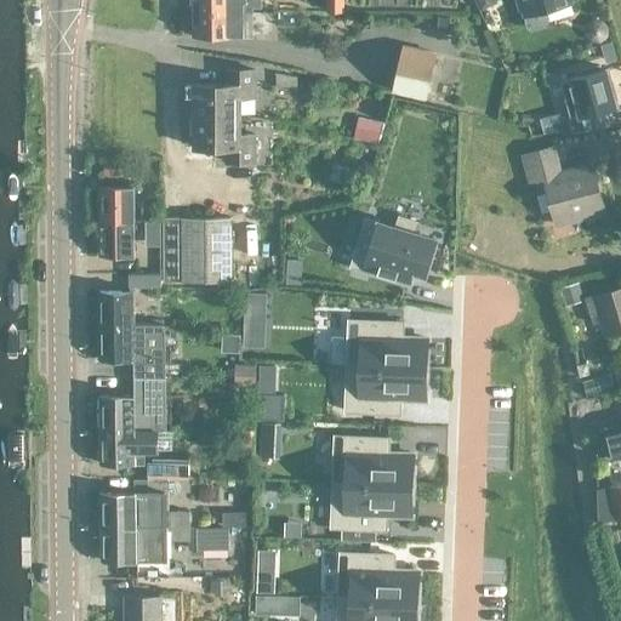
[(193,0),(194,12),(251,12),(251,0),(193,0)]
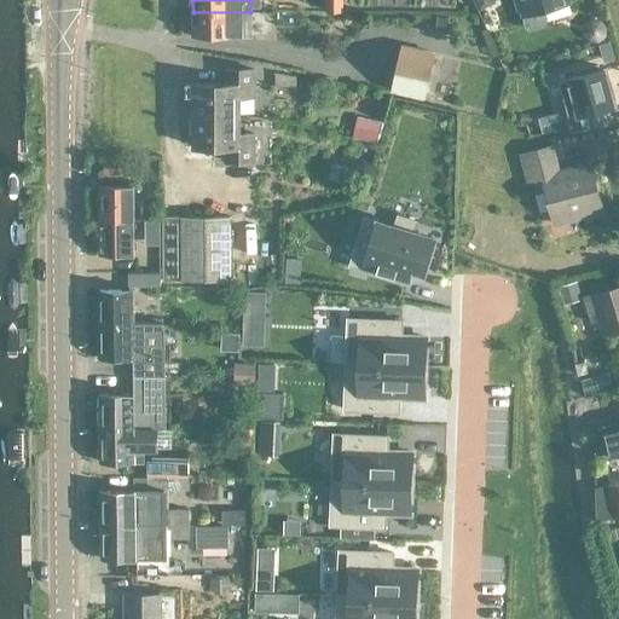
[(341,0),(325,0),(325,11),(341,11),(341,0)]
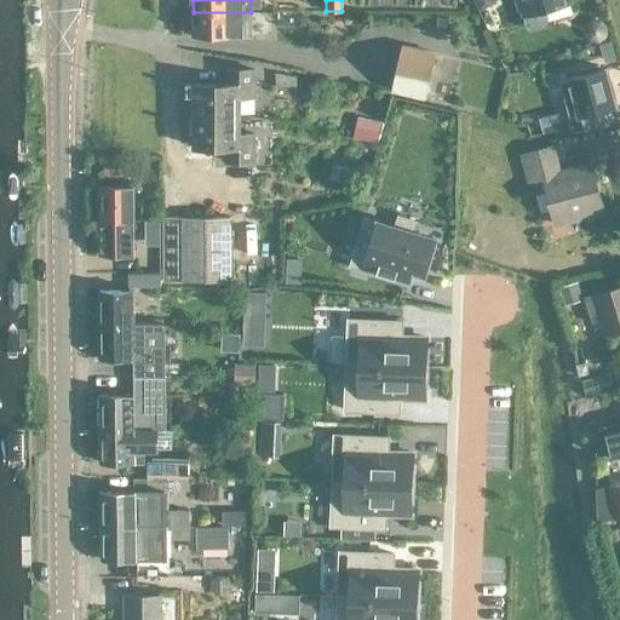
[(515,0),(518,10),(523,12),(528,28),(532,30),(545,27),(547,22),(545,11),(570,4),(569,0),(515,0)]
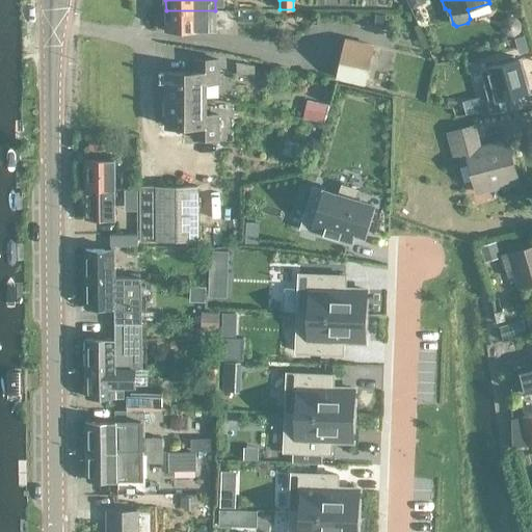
[(215,10),(166,10),(166,29),(215,30),(215,20),(215,10)]
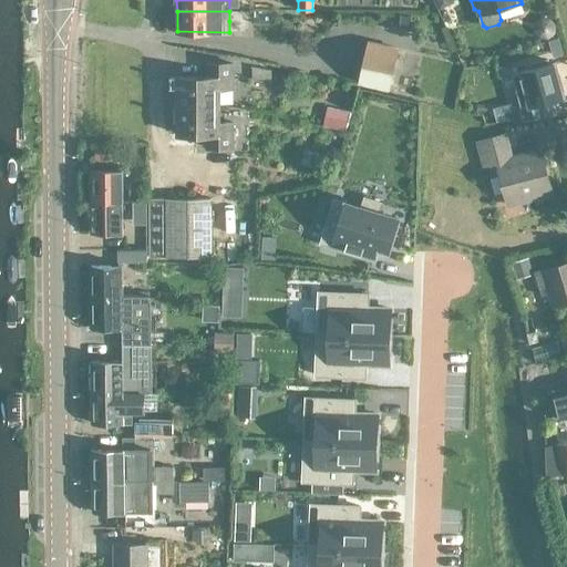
[(398,48),(369,41),(360,81),(389,88),(398,48)]
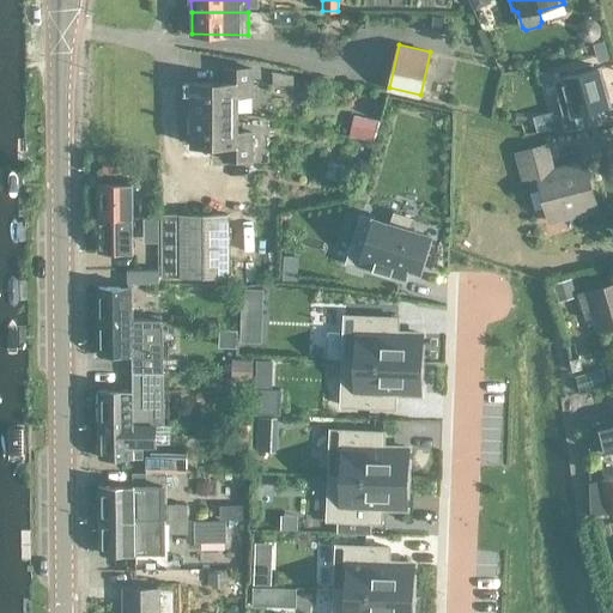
[(553,80),(568,131),(578,129),(605,122),(601,107),(610,104),(600,67),(594,70),(593,65),(575,70),(576,74),(553,80)]
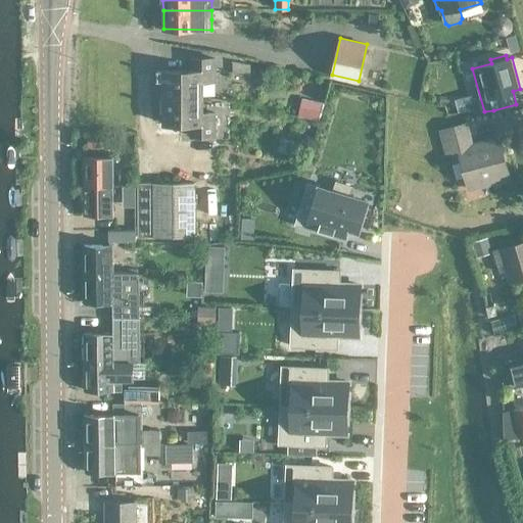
[(163,70),(163,97),(202,97),(202,81),(215,81),(215,58),(191,58),(191,70),(163,70)]
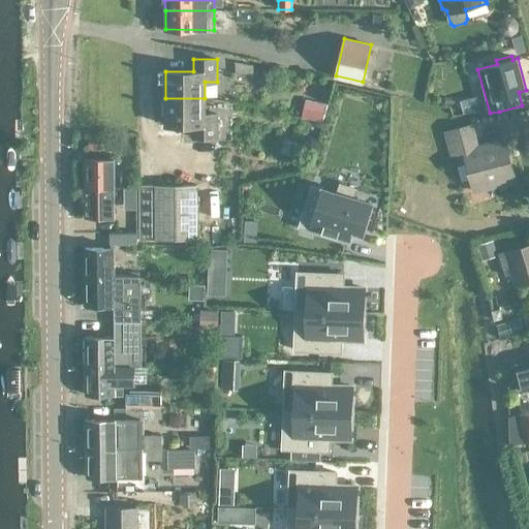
[(324,119),(328,100),(306,96),(303,115),(324,119)]
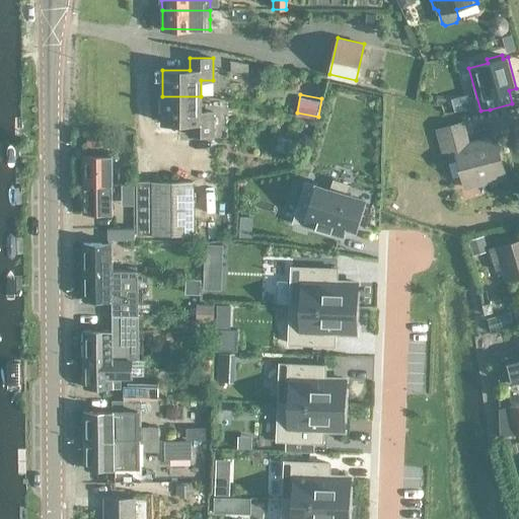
[(201,96),(162,96),(162,123),(190,123),(190,134),(213,134),(213,113),(201,113),(201,96)]
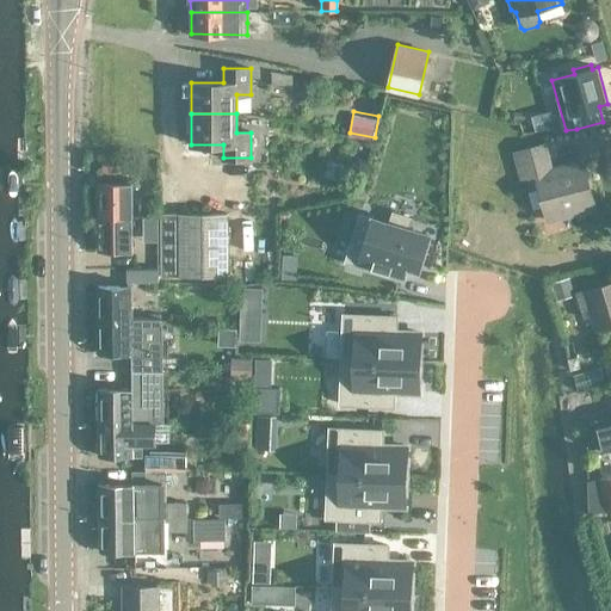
[(596,209),(582,162),(553,171),(547,146),(514,154),(520,179),(536,176),(548,221),(596,209)]
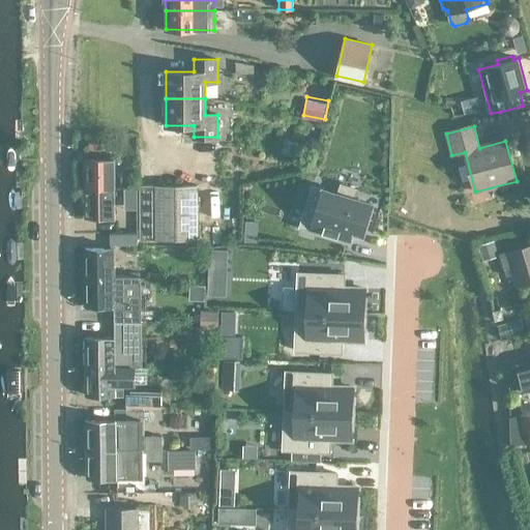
[(85,159),(85,190),(115,189),(115,159),(85,159)]
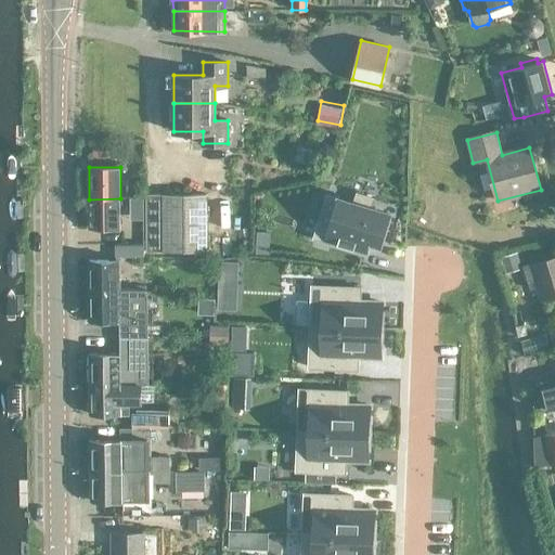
[(207,194),(146,194),(146,252),(207,252),(207,194)]
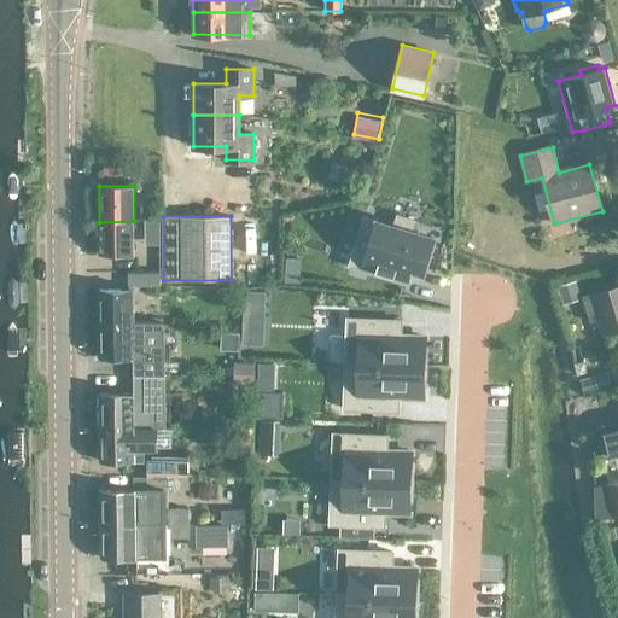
[(366,217),(350,264),(408,283),(412,267),(424,270),(435,239),(412,232),(415,221),(398,216),(395,227),(366,217)]
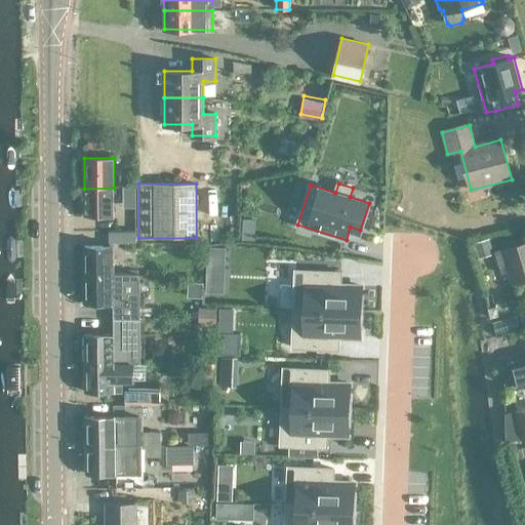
[(137,204),(137,185),(124,185),(124,204),(137,204)]
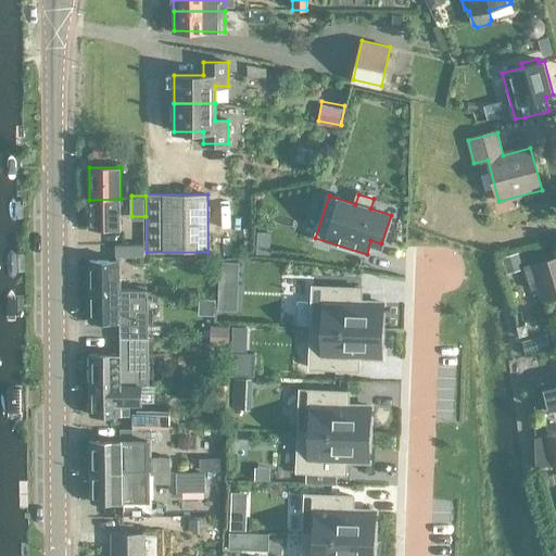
[(121,199),(89,200),(89,227),(121,227),(121,209),(121,199)]
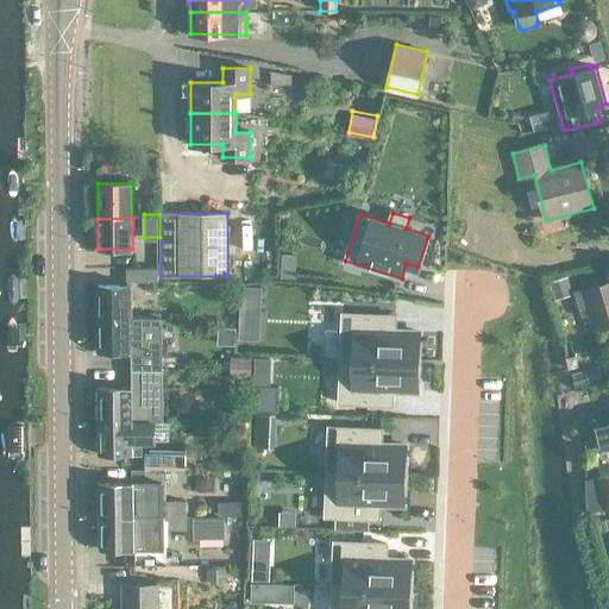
[(159,278),(159,267),(130,265),(130,277),(159,278)]
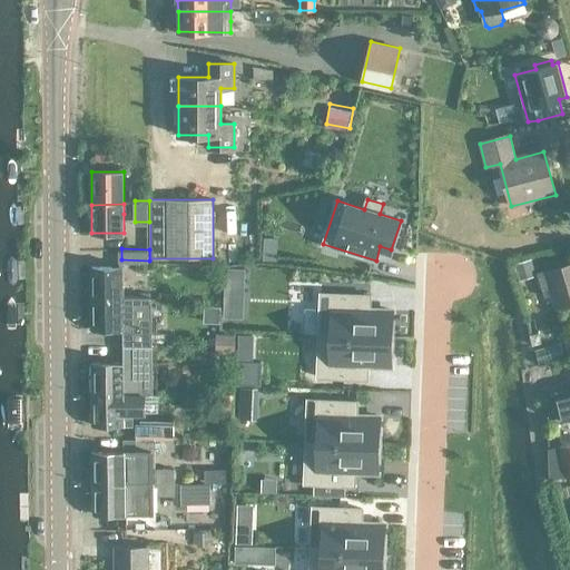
[(513,264),(518,281),(538,275),(532,258),(513,264)]
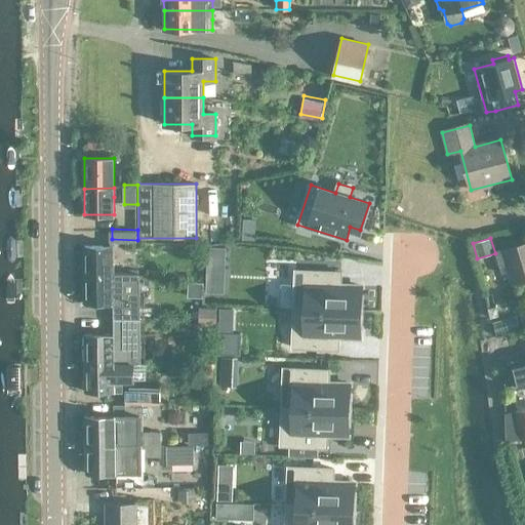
[(524,242),(495,252),(501,274),(508,273),(511,284),(524,279),(524,242)]
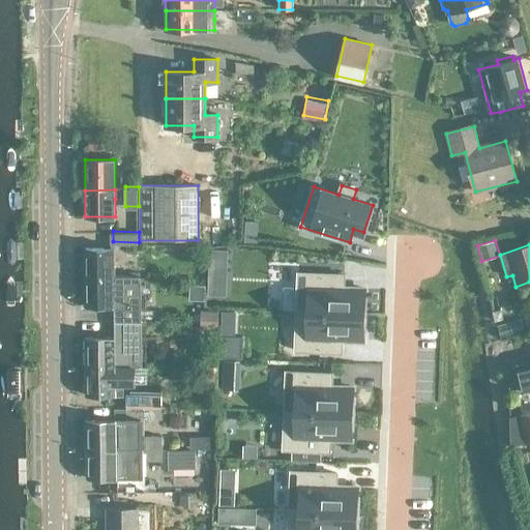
[(209,295),(228,294),(228,246),(208,247),(209,295)]
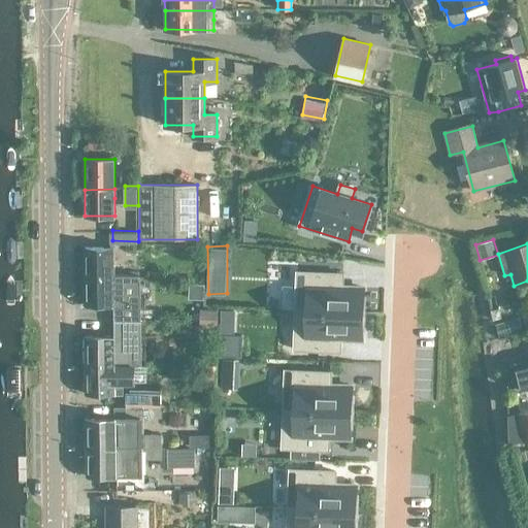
[(86,248),(86,276),(114,276),(113,248),(86,248)]
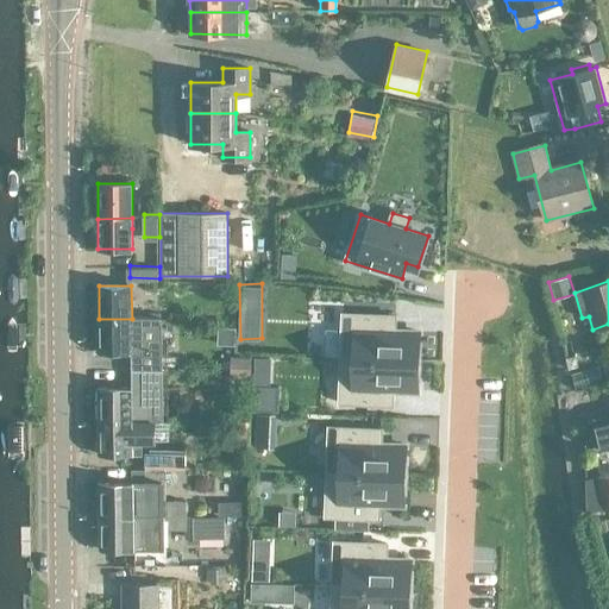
[(343,314),(341,358),(419,362),(420,332),(394,331),(394,318),(395,318),(396,315),(395,315),(343,314)]
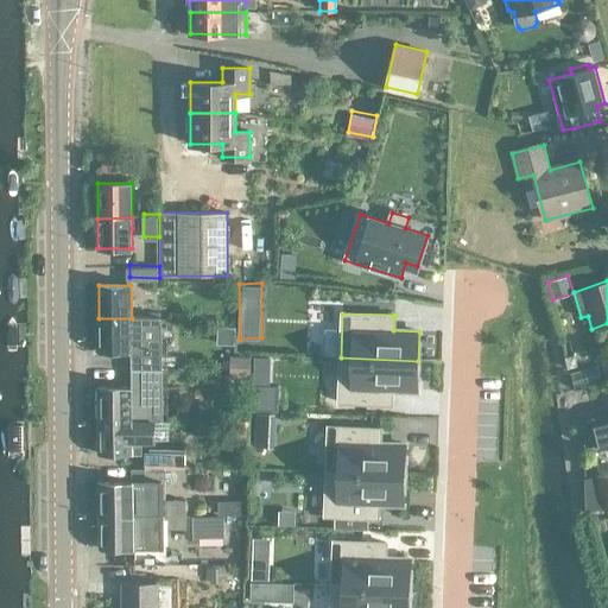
[(132,318),(99,318),(99,352),(133,352),(133,373),(160,373),(160,318),(132,318)]
